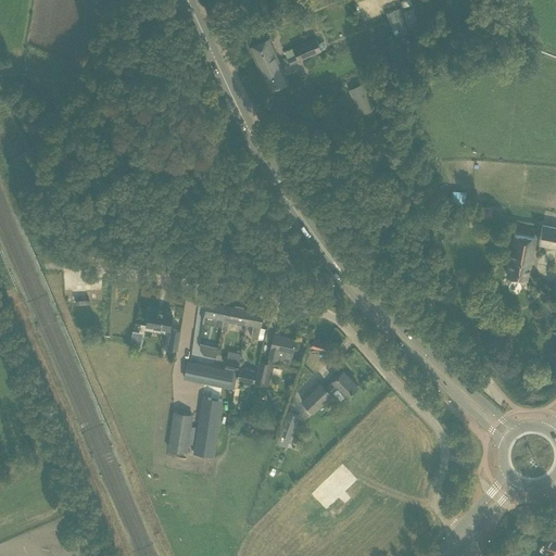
[(394,13),(383,17),(390,41),(402,38),(394,13)]
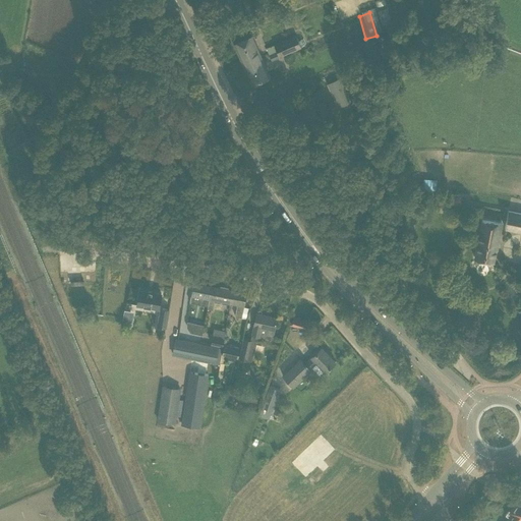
[(295,34),(274,44),(280,57),(301,47),(295,34)]
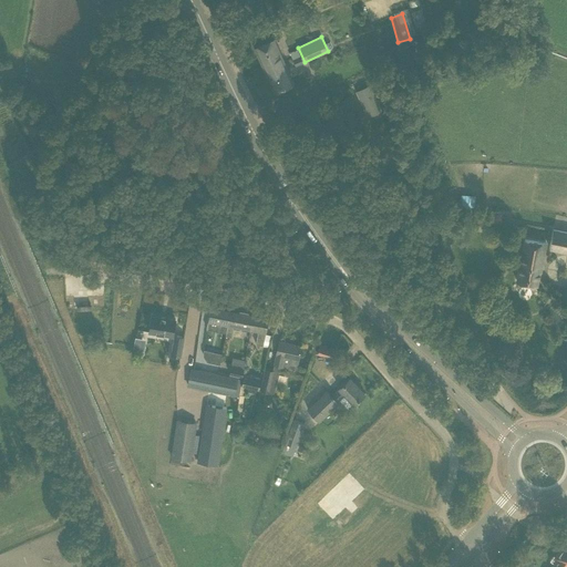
[(255,48),(265,70),(284,61),(274,39),(255,48)]
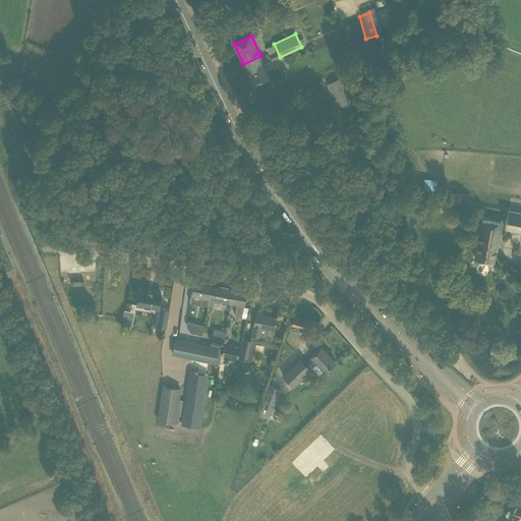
[(270,76),(261,56),(243,64),(252,84),(270,76)]
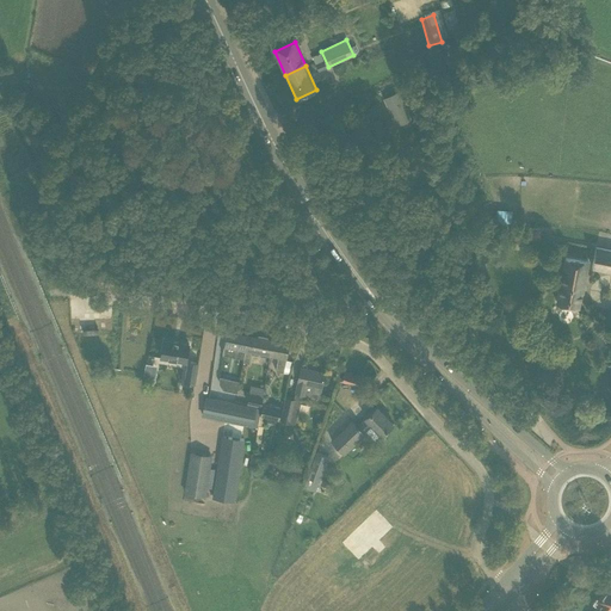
[(399,90),(383,97),(396,124),(412,118),(399,90)]
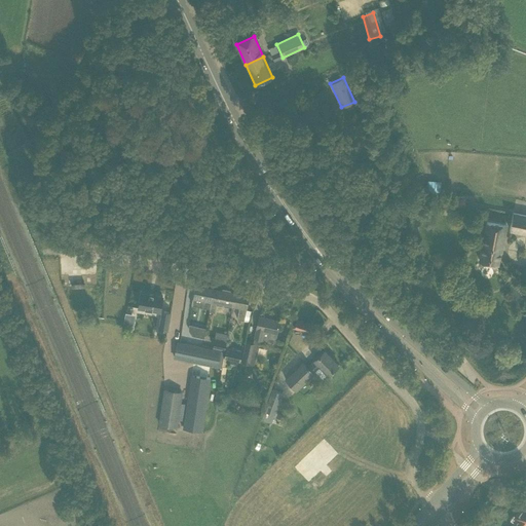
[(322,113),(325,119),(334,115),(331,109),(330,109),(326,102),(320,106),(323,112),(322,113)]
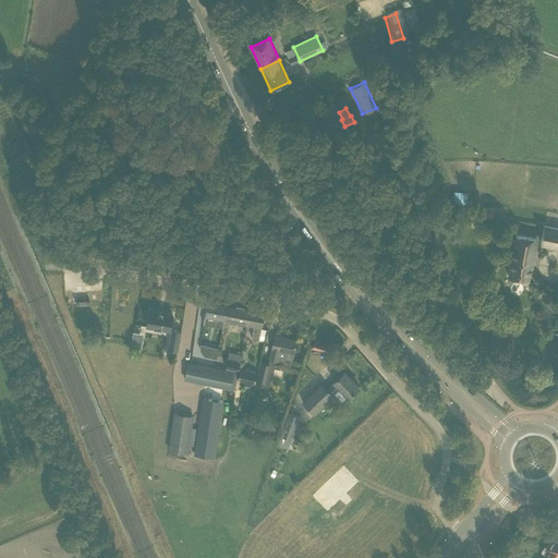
[(326,131),(336,126),(340,124),(335,113),(320,121),(326,131)]
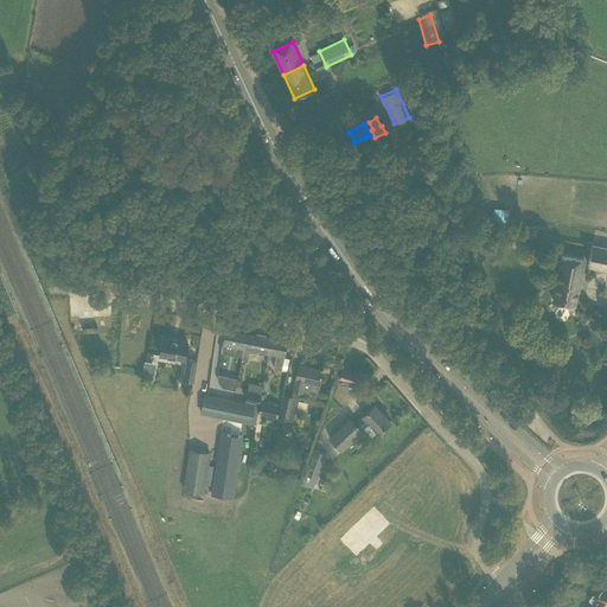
[(523,240),(536,240),(536,227),(522,227),(523,240)]
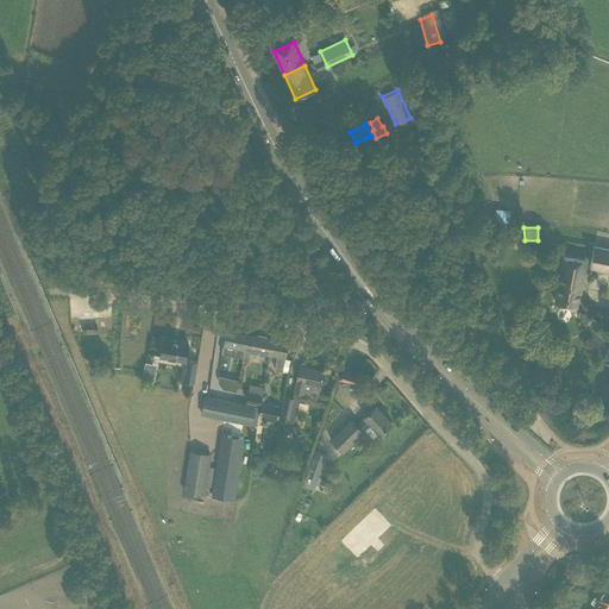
[(590,267),(608,269),(608,249),(594,246),(590,267)]
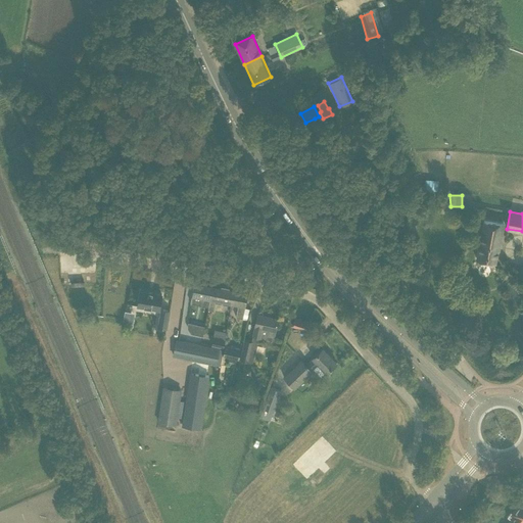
[(504,224),(493,222),(484,220),(476,259),(495,263),(497,250),(498,250),(504,224)]
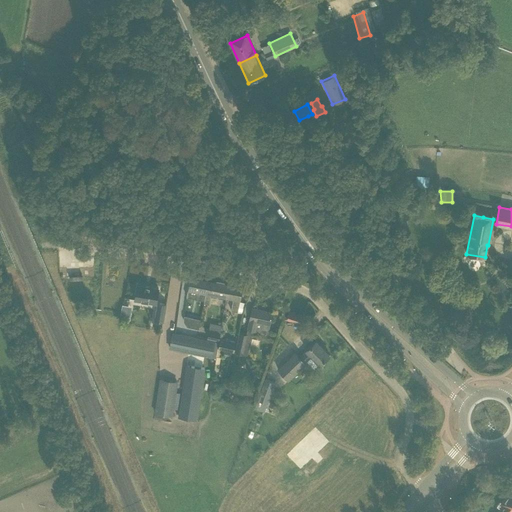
[(69,264),(69,278),(78,278),(78,264),(69,264)]
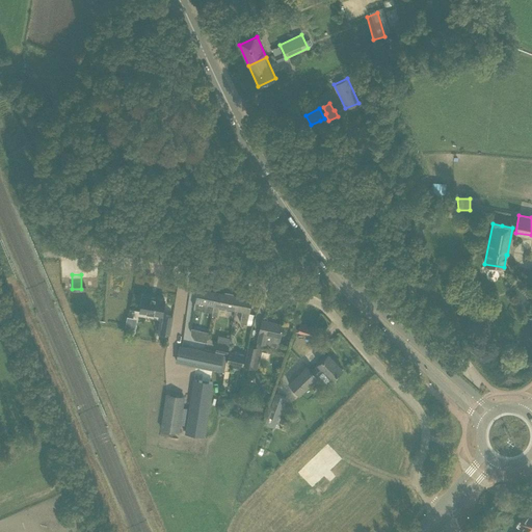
[(195,300),(194,309),(212,312),(216,288),(198,284),(195,300)]
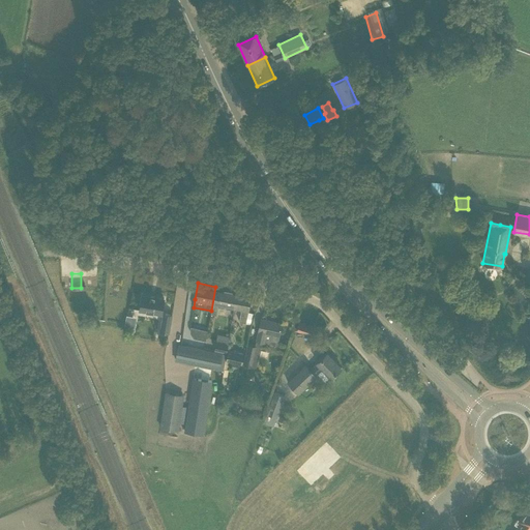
[(233,290),(215,287),(211,311),(210,314),(216,315),(217,304),(230,306),(233,290)]
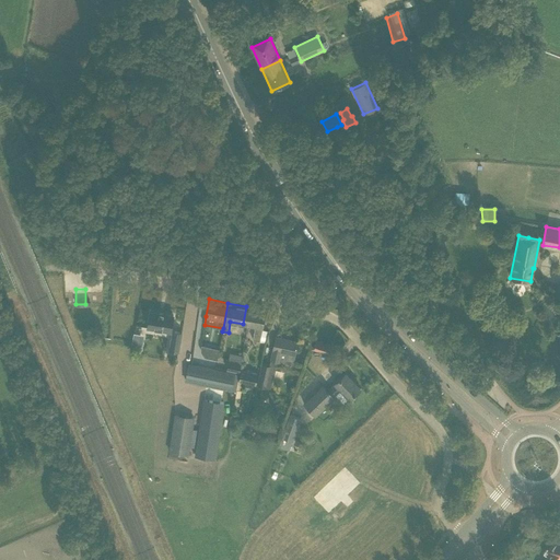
[(265,311),(246,306),(243,324),(255,326),(253,339),(259,340),(265,311)]
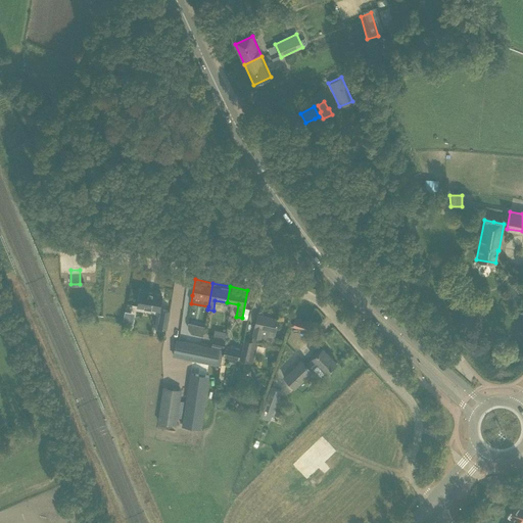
[(137,305),(159,310),(161,294),(140,291),(137,305)]
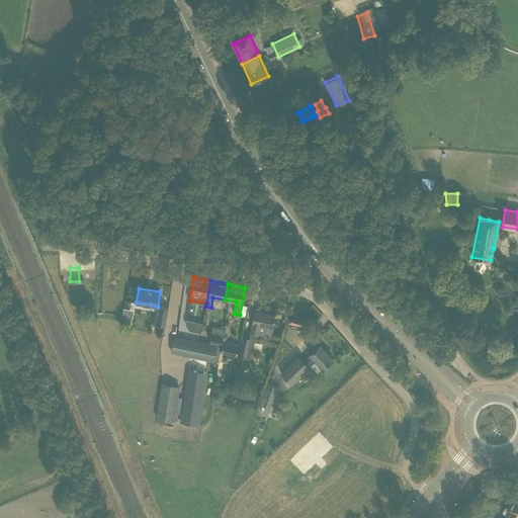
[(165,325),(166,317),(168,308),(160,307),(157,324),(165,325)]
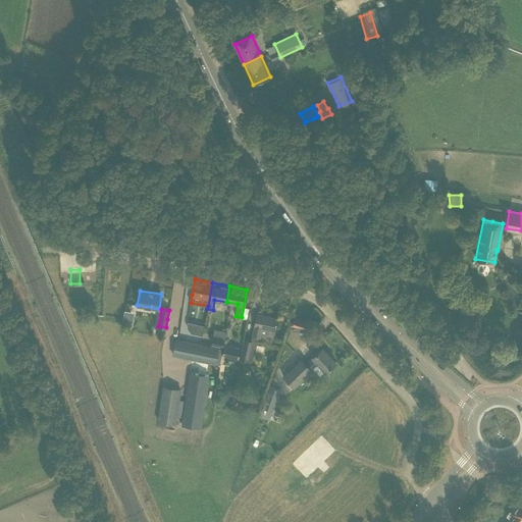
[(125,310),(124,321),(136,321),(136,311),(125,310)]
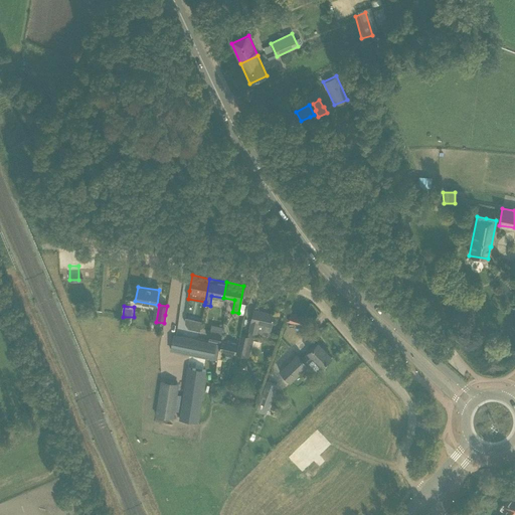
[(252,339),(253,332),(255,333),(256,331),(270,334),(274,314),(252,310),(250,322),(248,331),(247,336),(241,335),(236,354),(244,356),(248,357),(250,347),(251,347),(252,339)]
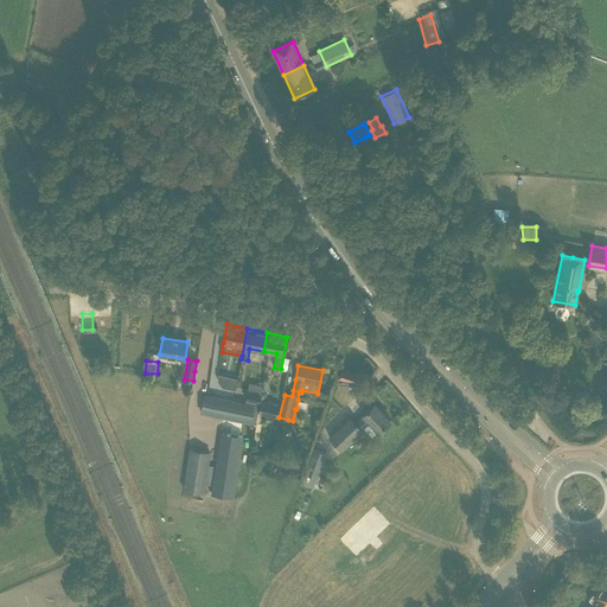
[(355,382),(357,374),(343,369),(339,377),(355,382)]
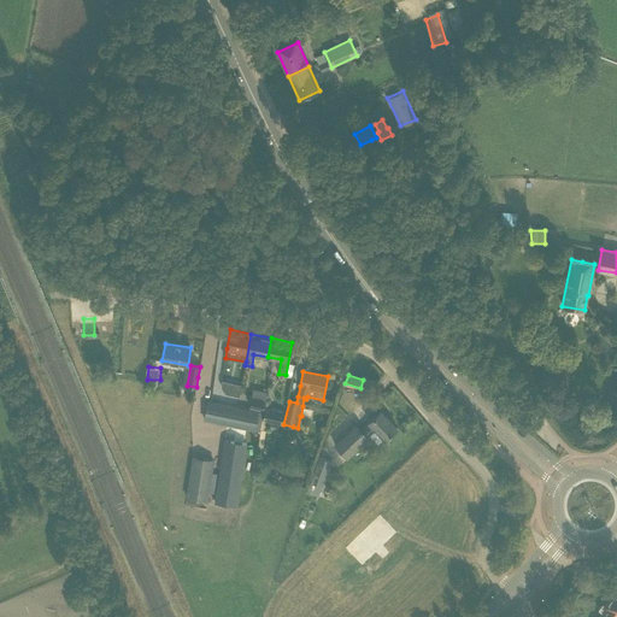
[(264,410),(266,395),(252,393),(250,407),(264,410)]
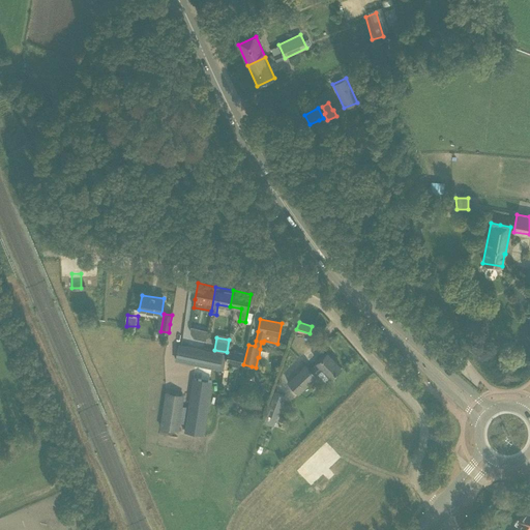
[(217,369),(222,353),(178,345),(175,360),(217,369)]
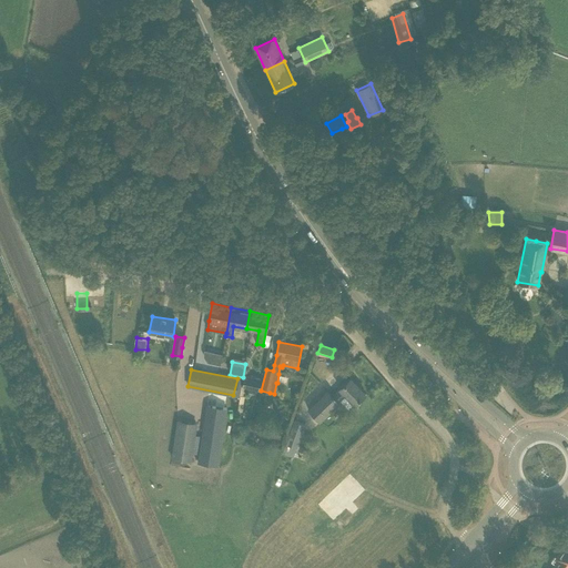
[(259,389),(262,378),(254,377),(254,378),(244,376),(242,386),(259,389)]
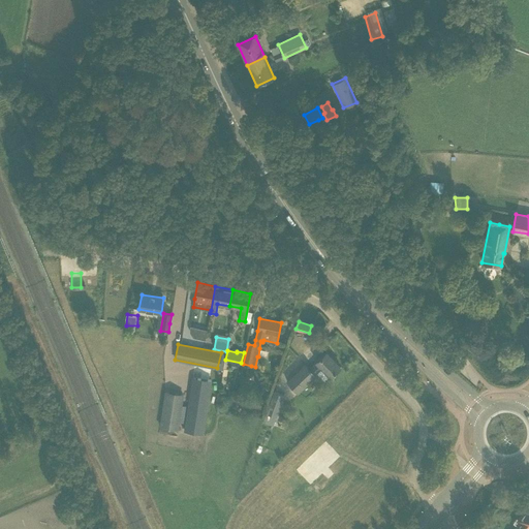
[(314,374),(315,373),(323,381),(329,376),(330,376),(340,366),(327,351),(315,362),(316,363),(309,369),(304,364),(286,380),(298,393),(316,375),(314,374)]
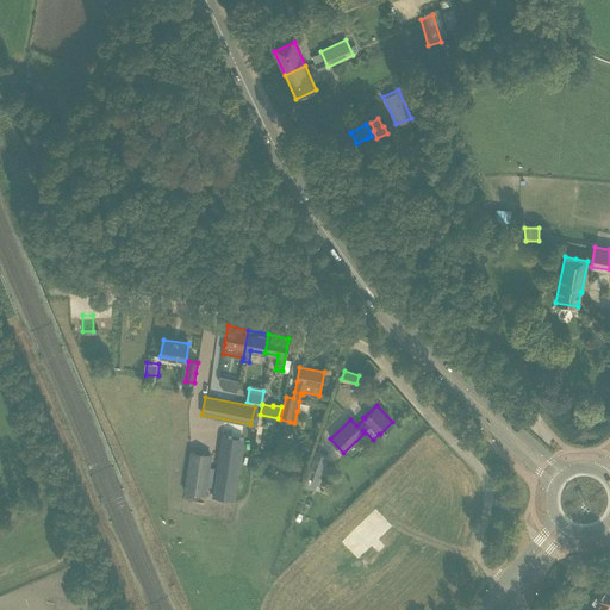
[(222,435),(212,497),(234,499),(243,439),(222,435)]
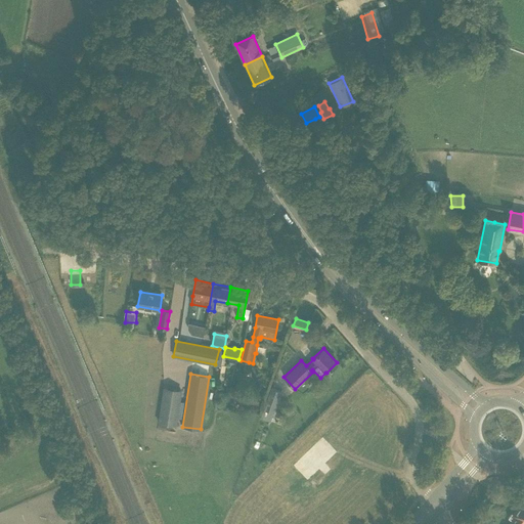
[(260,417),(270,421),(280,391),(271,387),(260,417)]
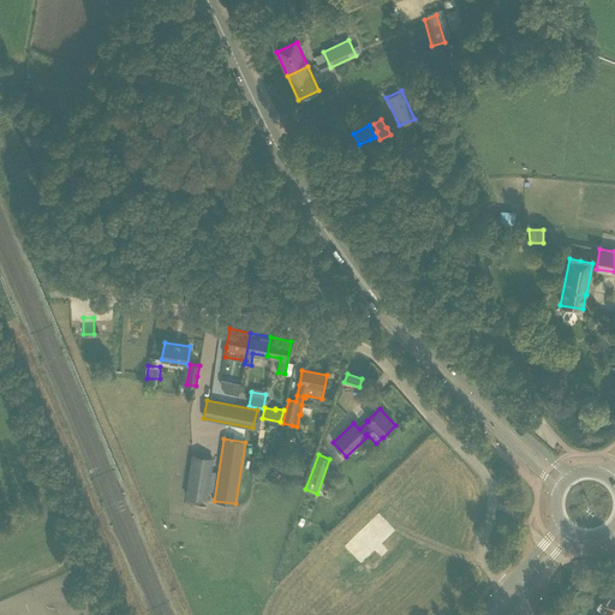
[(212,471),(214,459),(192,455),(185,496),(207,500),(207,497),(212,499),(216,472),(212,471)]
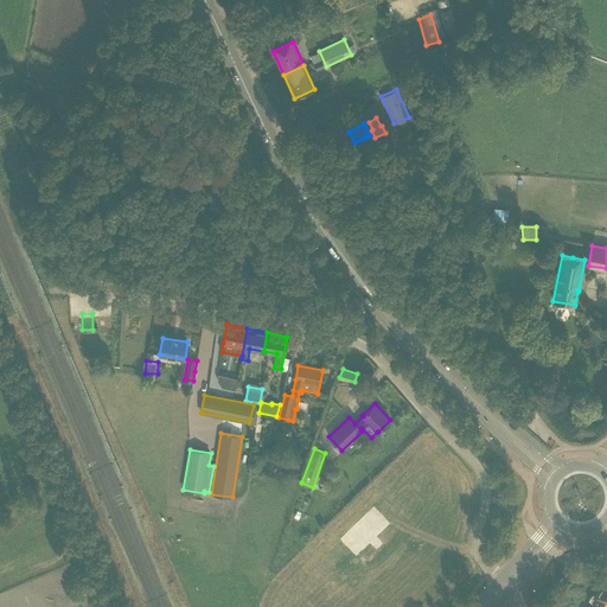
[(606,606),(606,580),(595,595),(593,594),(588,600),(593,604),(590,606),(606,606)]
